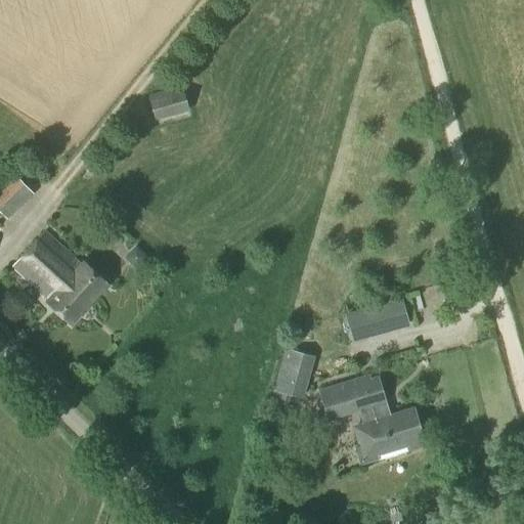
[(156,122),(189,112),(182,86),(148,95),(156,122)]
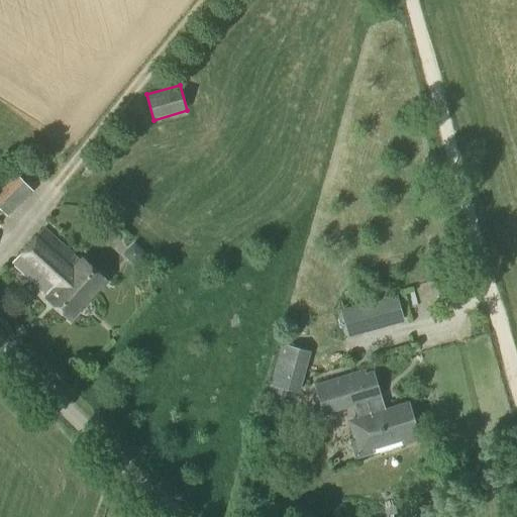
[(0,209),(7,217),(33,192),(10,169),(0,178),(0,209)]
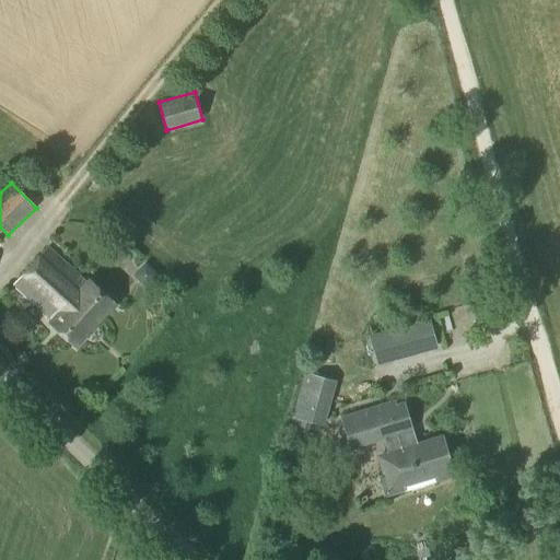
[(79,347),(115,305),(47,247),(13,287),(51,319),(49,322),(79,347)]
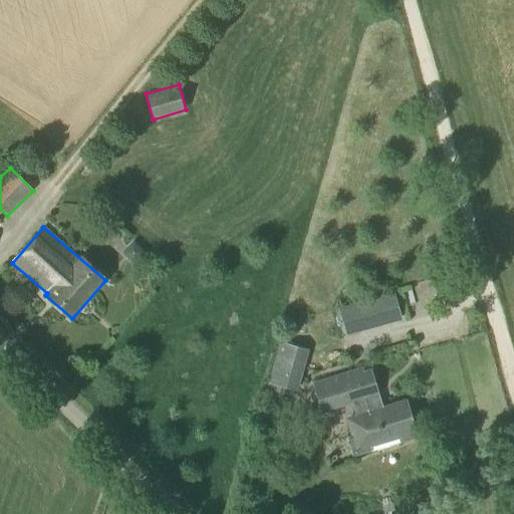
[(395,295),(380,299),(387,321),(401,317),(395,295)]
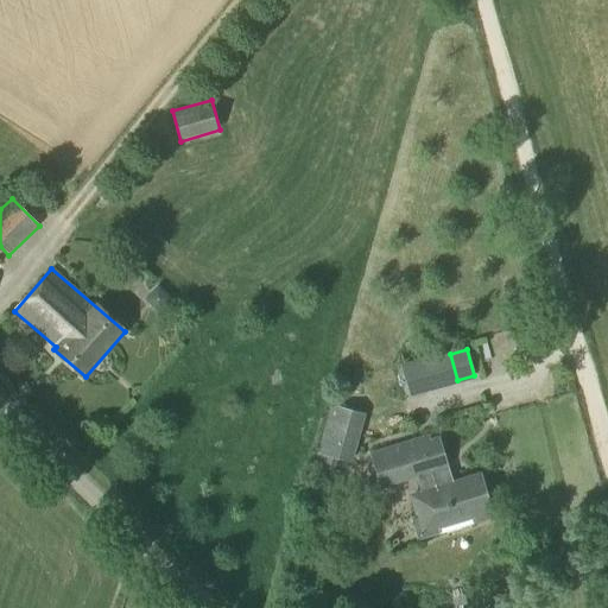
[(409,393),(425,388),(418,363),(401,367),(409,393)]
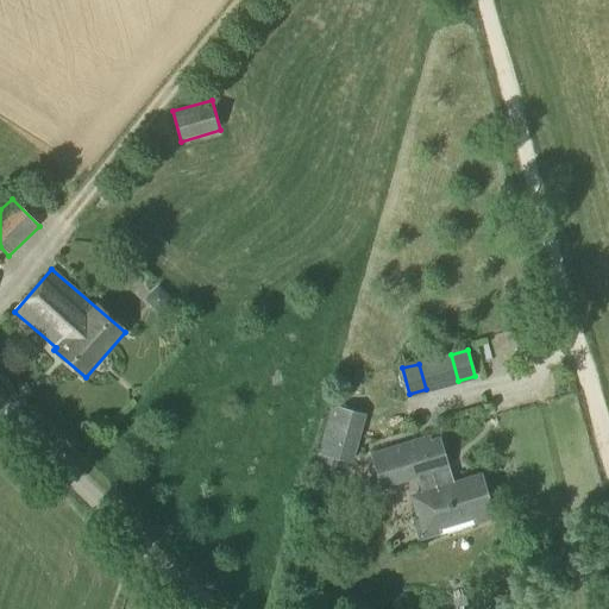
[(334,472),(337,460),(350,464),(363,415),(331,407),(315,466),(334,472)]
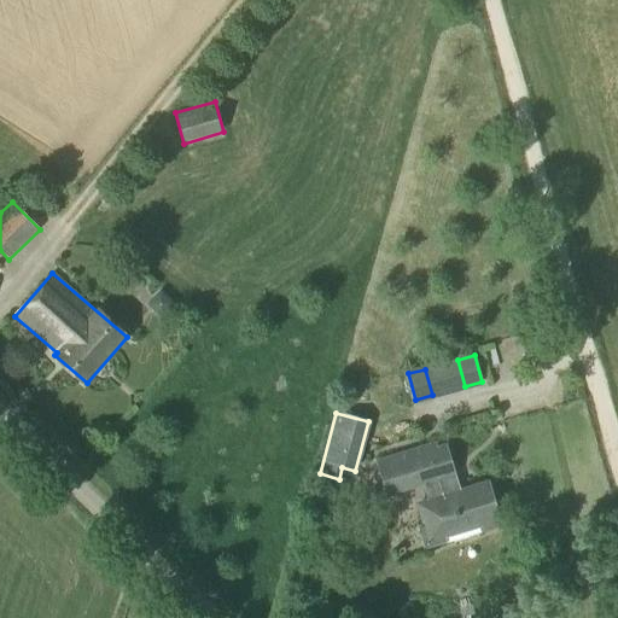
[(436,442),(377,460),(388,497),(423,487),(427,500),(415,503),(423,528),(439,523),(444,538),(482,528),(483,534),(502,528),(488,481),(459,489),(445,444),(437,447),(436,442)]
